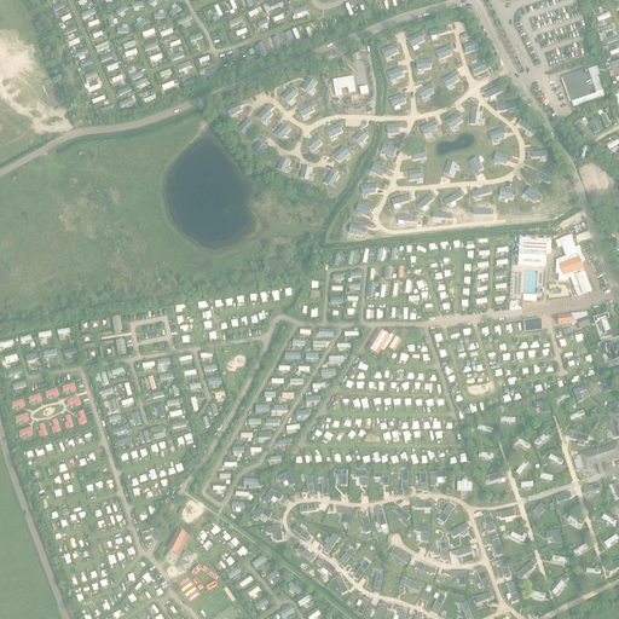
[(92,10),(84,13),(85,17),(93,13),(93,12),(98,10),(96,7),(94,7),(93,7),(91,9),(92,10)]
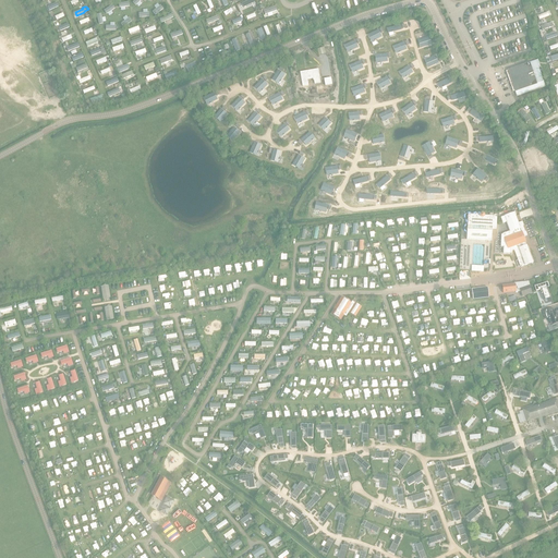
[(378,29),(371,32),(374,43),(377,41),(377,40),(380,39),(378,29)]
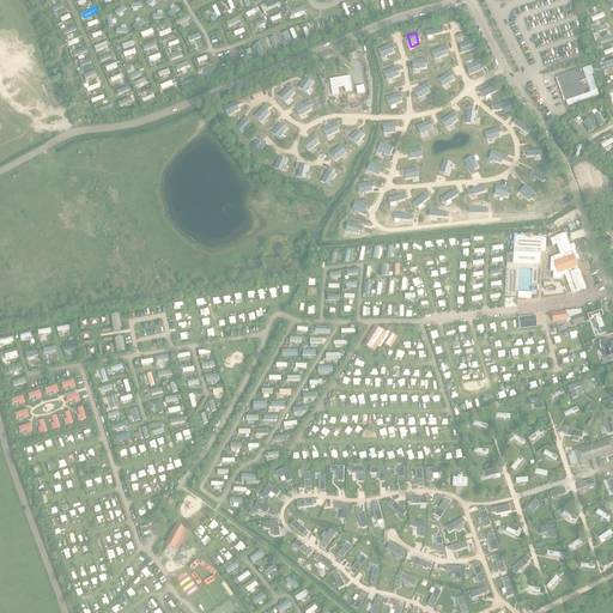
[(471,41),(460,44),(461,48),(461,49),(462,53),(474,49),(471,41)]
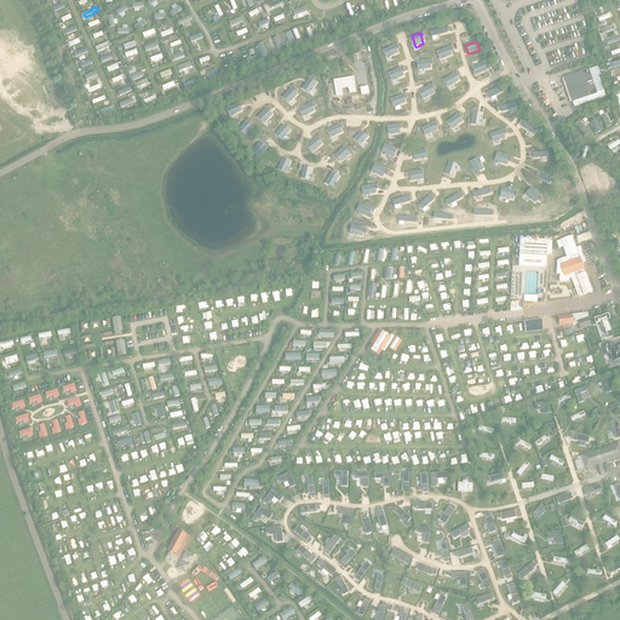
[(394,42),(382,47),(383,51),(384,50),(385,53),(396,50),(394,42)]
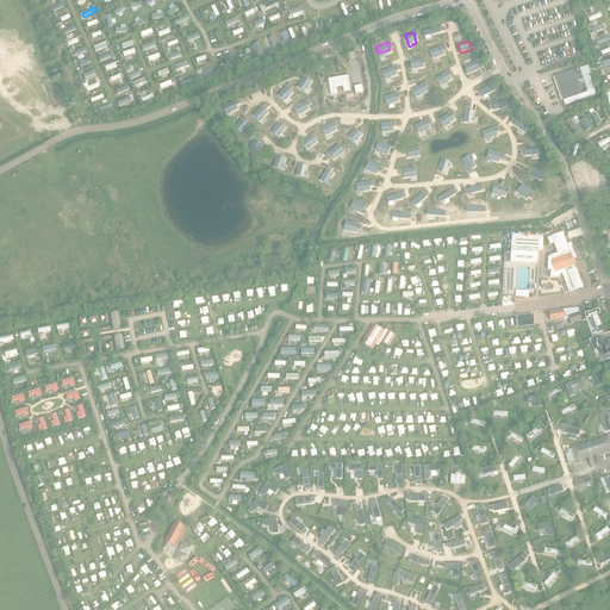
[(441,47),(430,50),(431,55),(433,54),(434,58),(444,54),(441,47)]
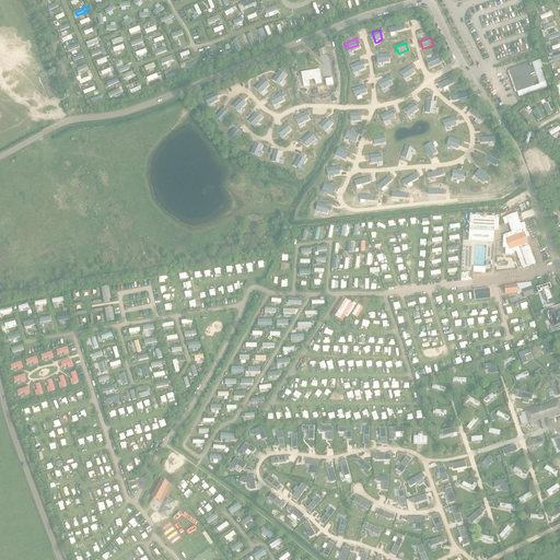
[(387,54),(376,56),(376,59),(377,59),(378,63),(388,61),(387,54)]
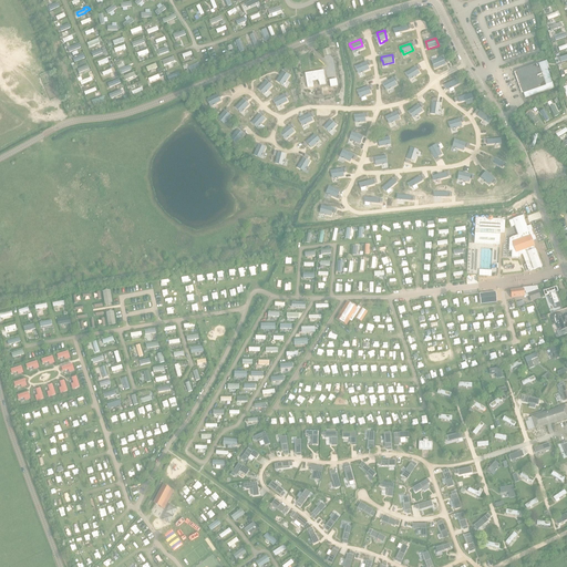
[(107,59),(98,62),(99,65),(104,63),(105,64),(109,63),(109,62),(112,61),(110,57),(106,58),(107,59)]
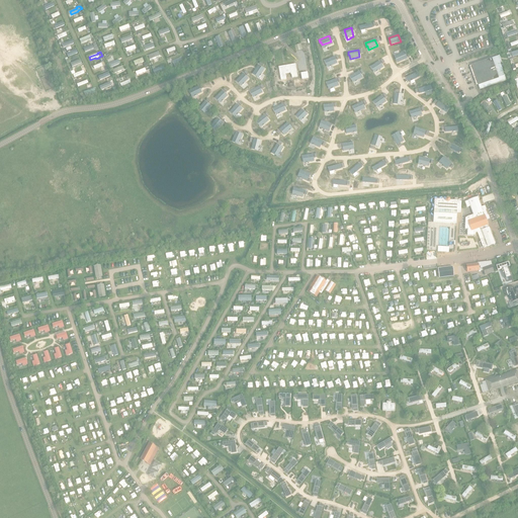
[(404,52),(395,56),(397,59),(396,60),(397,63),(407,59),(404,52)]
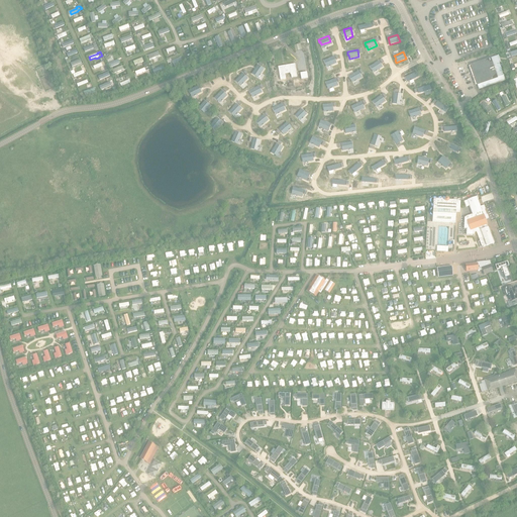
[(504,75),(503,75),(499,63),(501,62),(498,56),(497,56),(471,65),(479,89),(505,80),(504,75)]
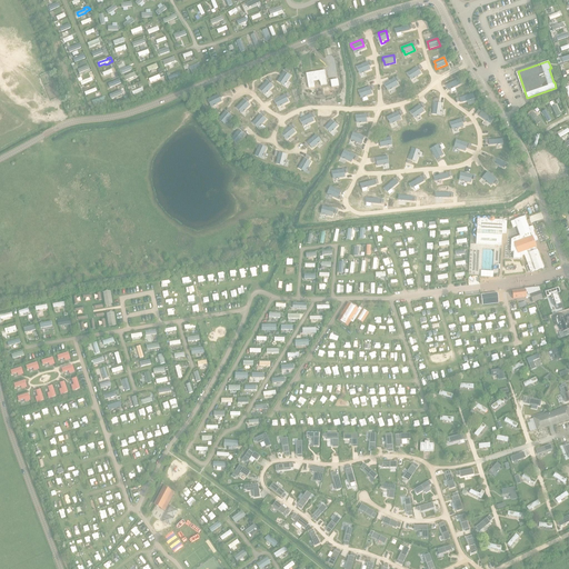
[(367,62),(357,67),(358,70),(359,70),(360,73),(365,72),(370,70),(367,62)]
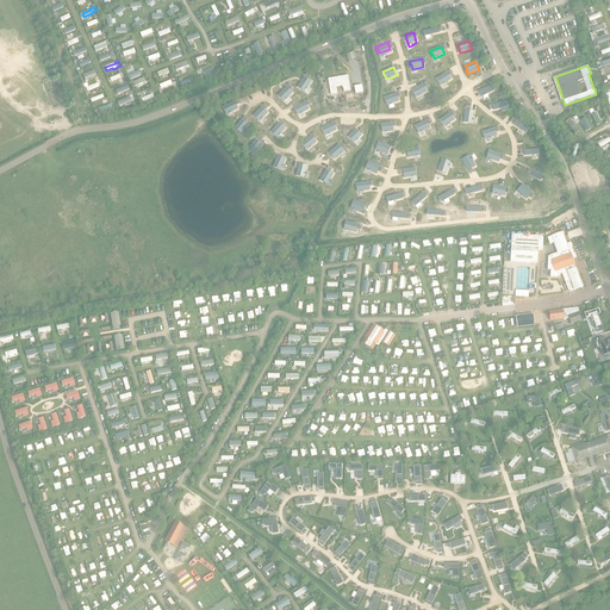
[(447,72),(436,79),(439,82),(440,81),(441,85),(450,79),(447,72)]
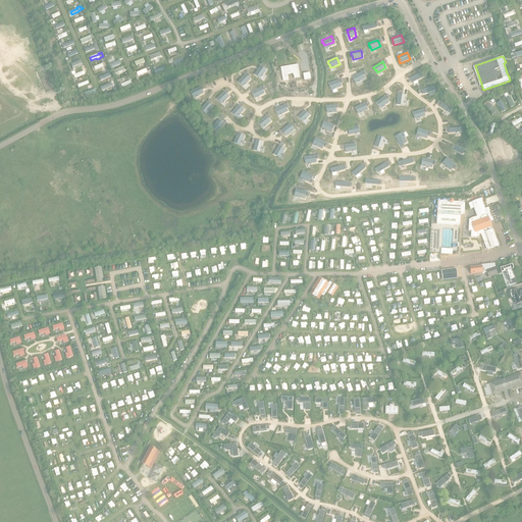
[(294,79),(300,77),(298,64),(280,67),(282,81),(289,80),(288,74),(293,73),(294,79)]
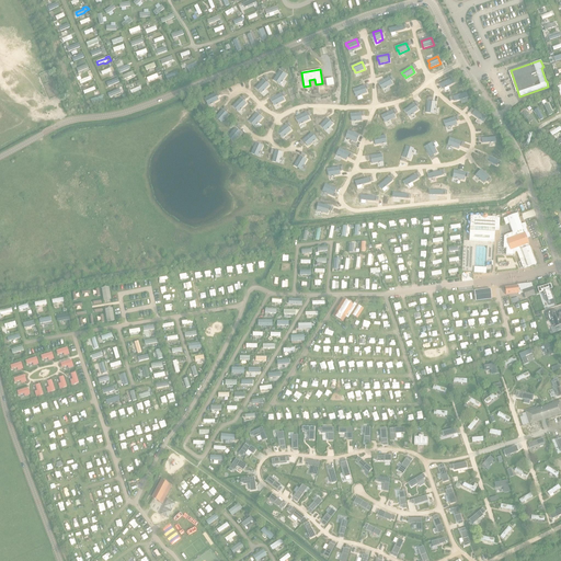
[(279,71),(273,80),(276,82),(277,81),(281,83),(286,75),(279,71)]
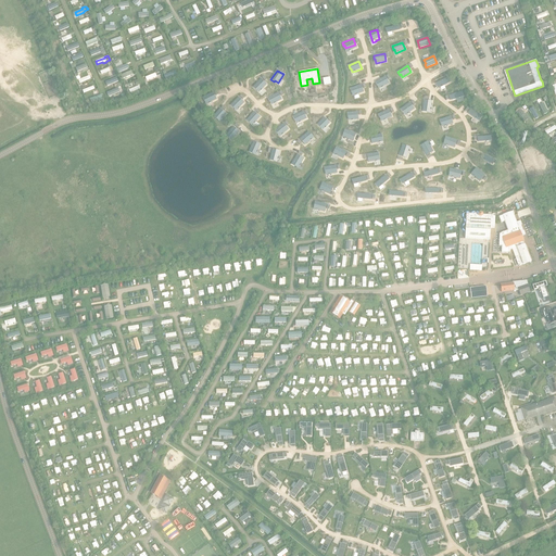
[(159,72),(155,73),(146,77),(147,81),(156,77),(161,75),(159,72)]
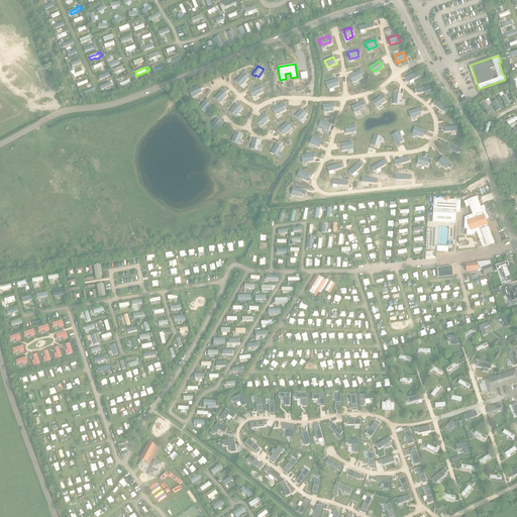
[(357,72),(348,77),(350,80),(351,79),(353,82),(362,78),(357,72)]
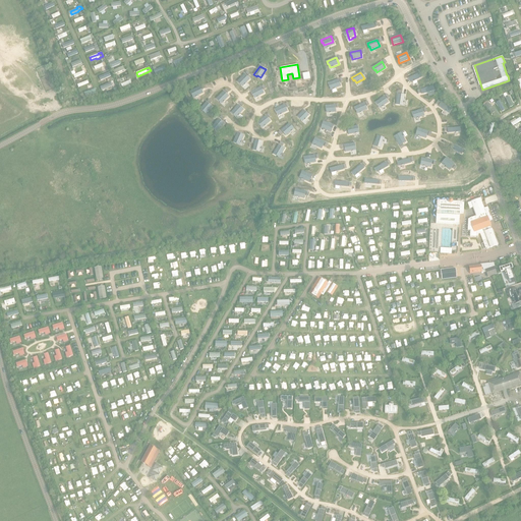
[(420,73),(408,78),(411,82),(422,77),(420,73)]
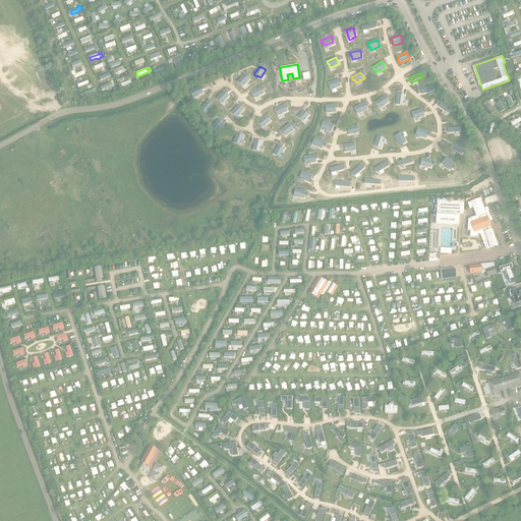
[(244,74),(237,81),(239,84),(240,83),(243,87),(249,79),(244,74)]
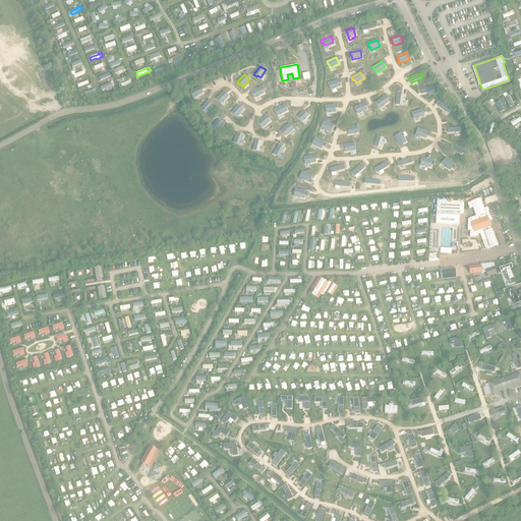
[(338,79),(328,83),(330,87),(332,90),(341,87),(338,79)]
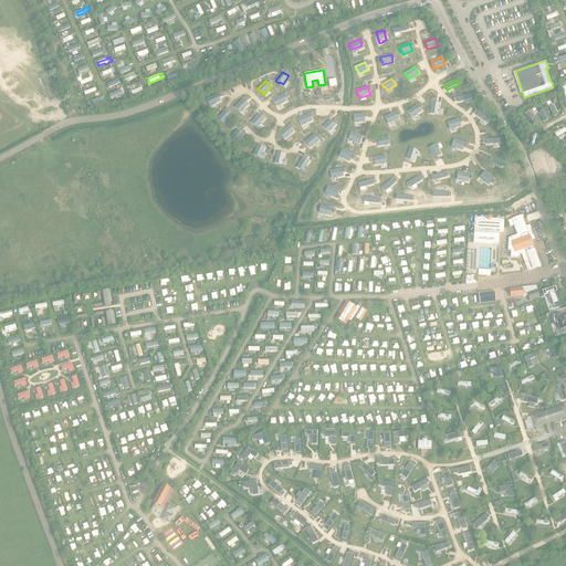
[(217,94),(207,100),(208,103),(209,103),(211,106),(220,101),(217,94)]
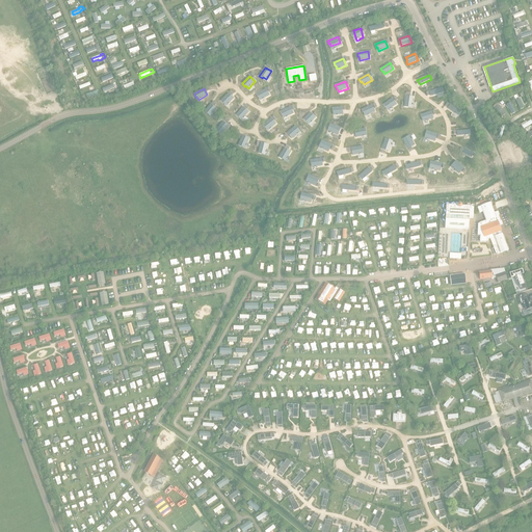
[(266,88),(257,94),(258,97),(259,97),(261,100),(269,96),(266,88)]
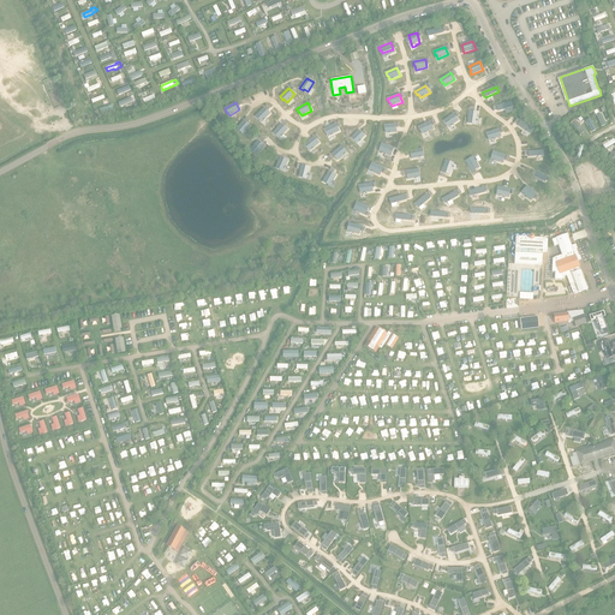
[(264,108),(255,117),(258,119),(262,121),(269,114),(264,108)]
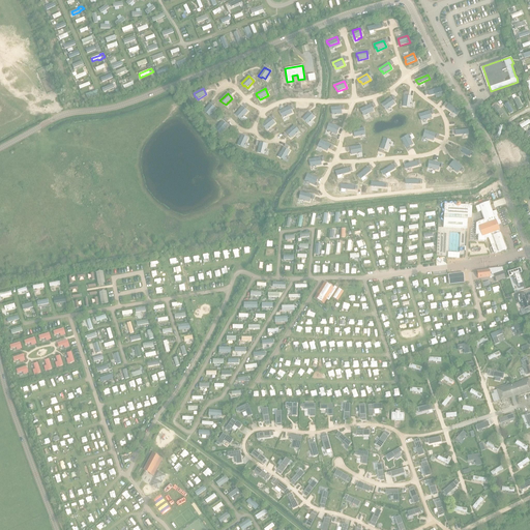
[(408,95),(400,102),(403,105),(404,104),(406,107),(413,99),(408,95)]
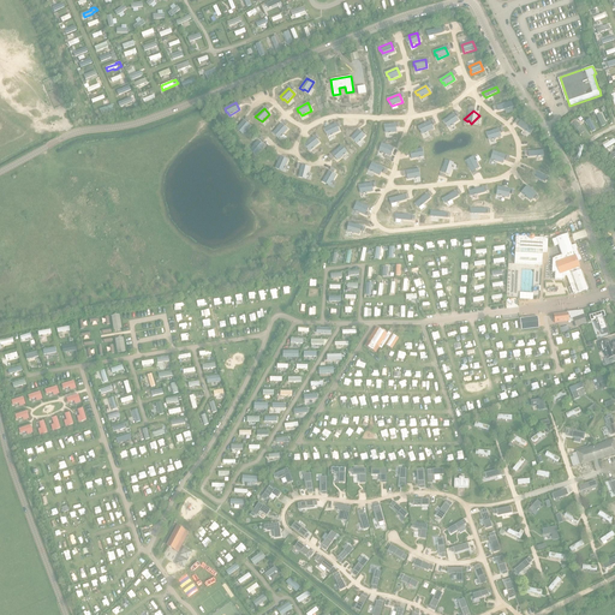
[(453,114),(443,121),(446,124),(448,127),(458,120),(453,114)]
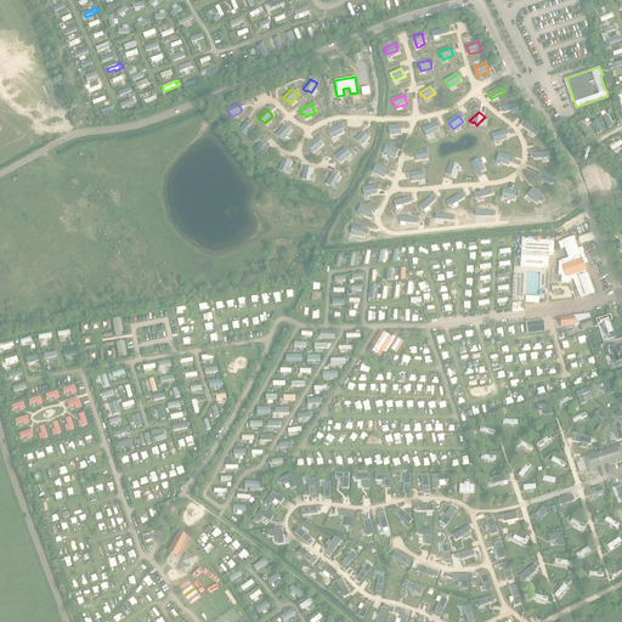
[(604,118),(609,129),(614,126),(608,116),(604,118)]
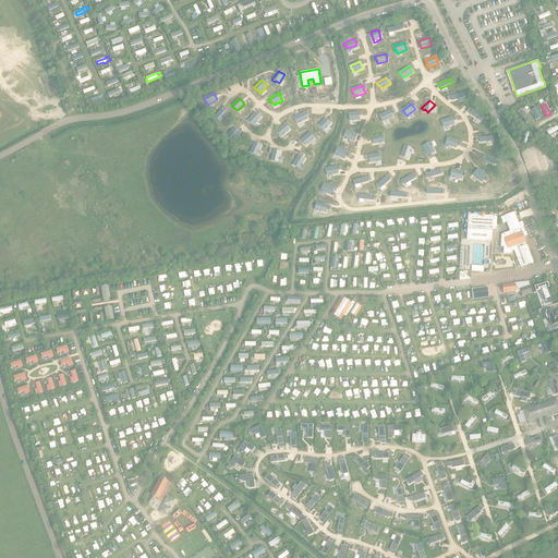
[(220,109),(214,117),(217,119),(218,119),(220,121),(227,114),(223,111),(223,112),(220,109)]
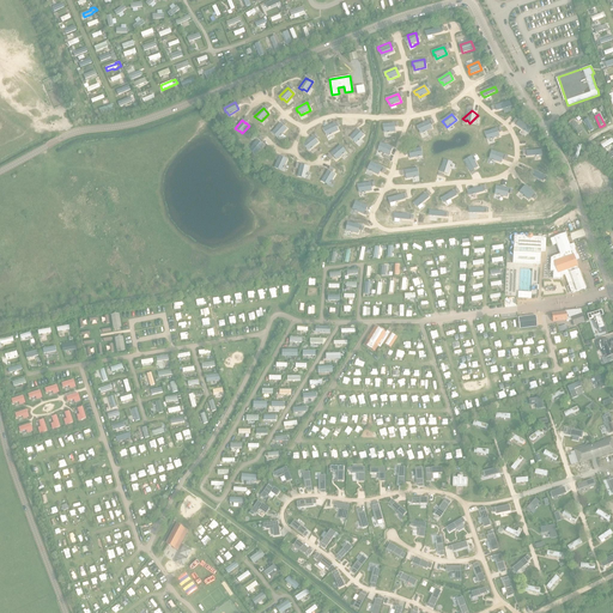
[(532,128),(519,120),(516,125),(528,134),(532,128)]
